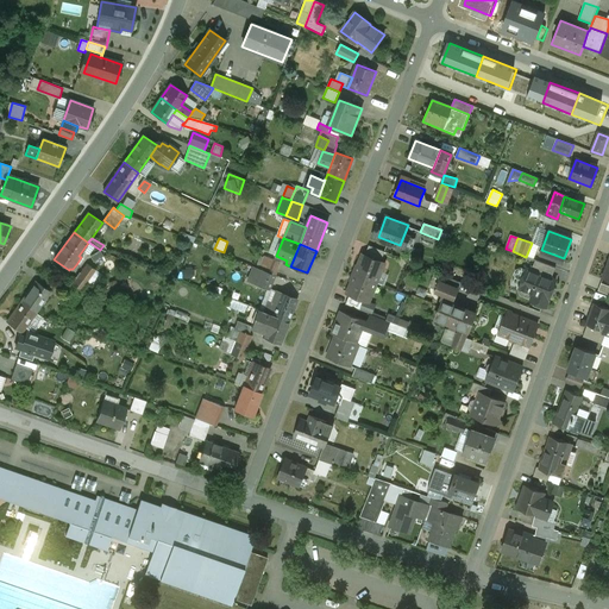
[(384,252),(369,245),(364,256),(381,262),(384,252)]
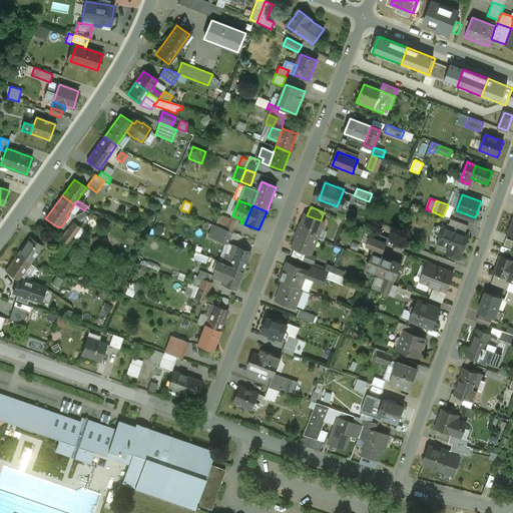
[(475,217),(456,210),(455,214),(474,221),(475,217)]
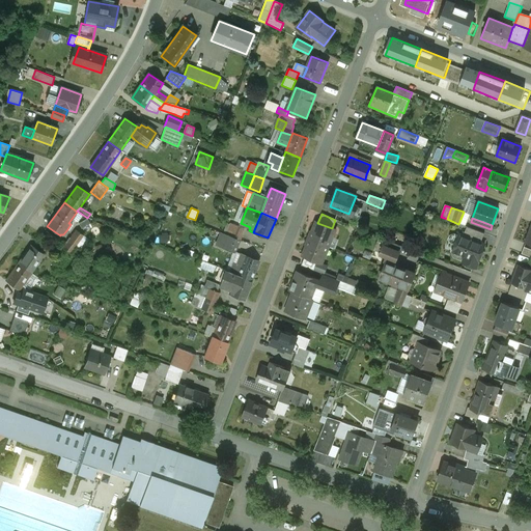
[(90,224),(87,219),(79,224),(82,228),(90,224)]
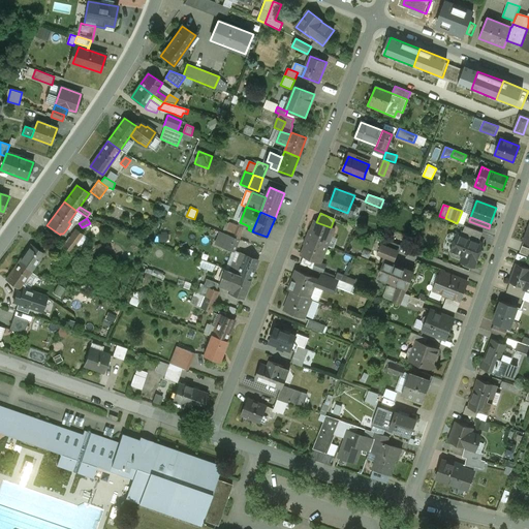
[(316,222),(315,221),(308,238),(327,245),(333,228),(331,227),(316,222)]
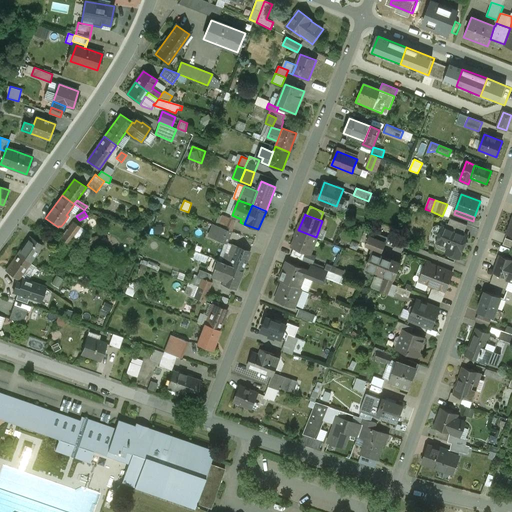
[(229,218),(223,215),(219,227),(225,229),(229,218)]
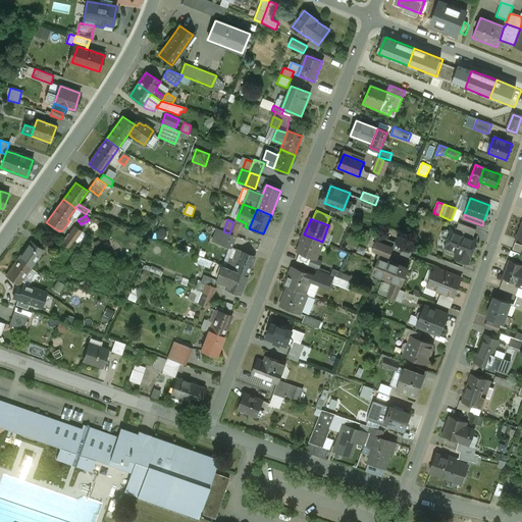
[(240,224),(233,222),(229,233),(236,236),(240,224)]
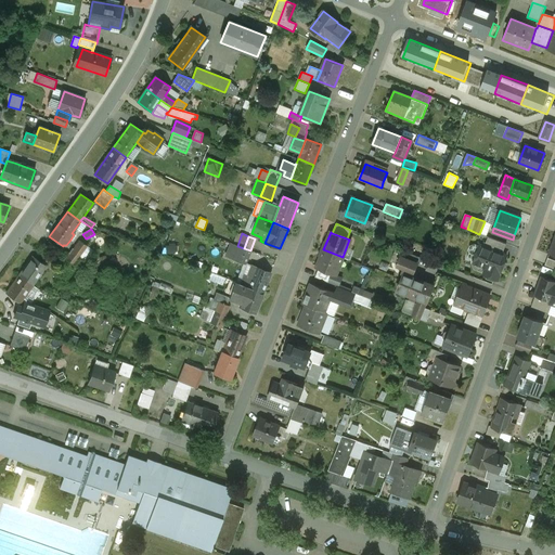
[(506,244),(488,237),(486,243),(483,243),(482,246),(502,254),(506,244)]
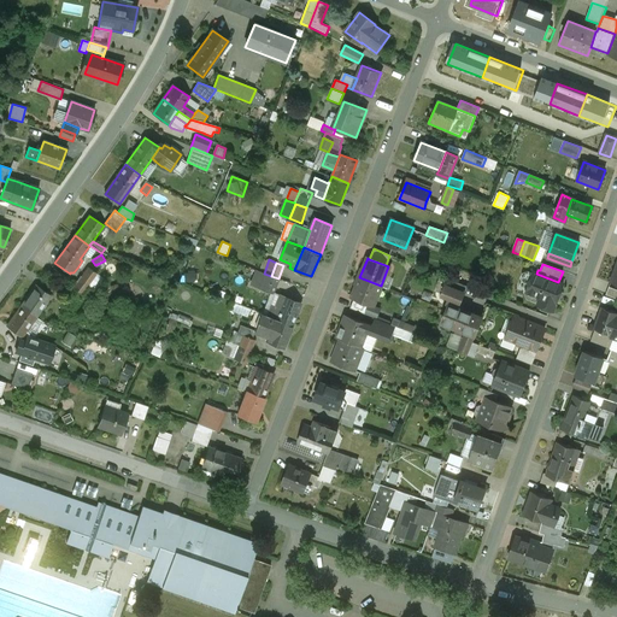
[(88,268),(77,283),(87,288),(97,275),(88,268)]
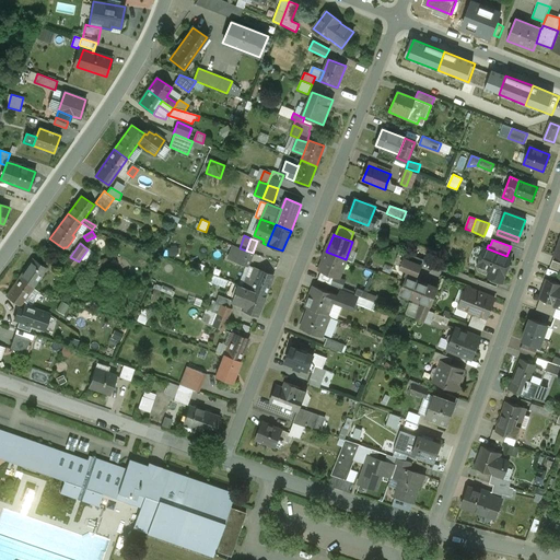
[(240,248),(233,246),(229,259),(247,267),(253,254),(253,253),(246,251),(240,248)]
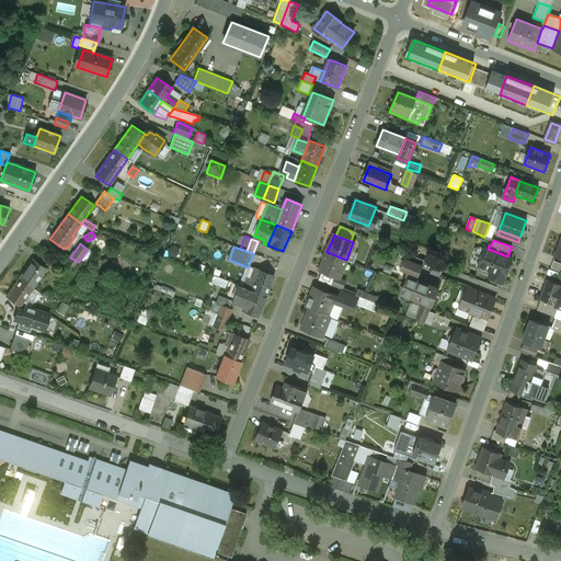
[(480,248),(477,249),(476,252),(477,255),(481,258),(484,249),(480,248)]
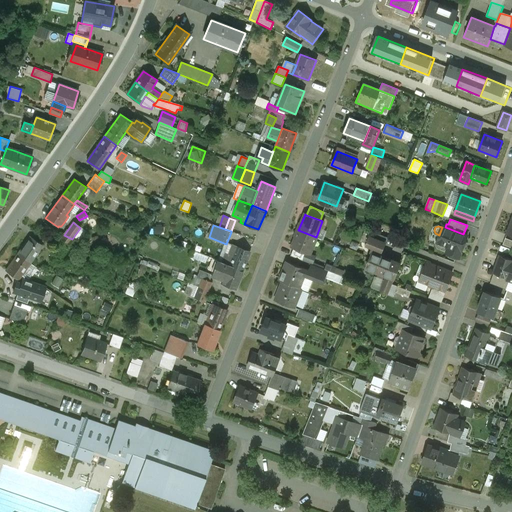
[(445,227),(443,226),(442,227),(439,235),(436,242),(449,247),(446,253),(458,258),(467,236),(463,234),(445,227)]
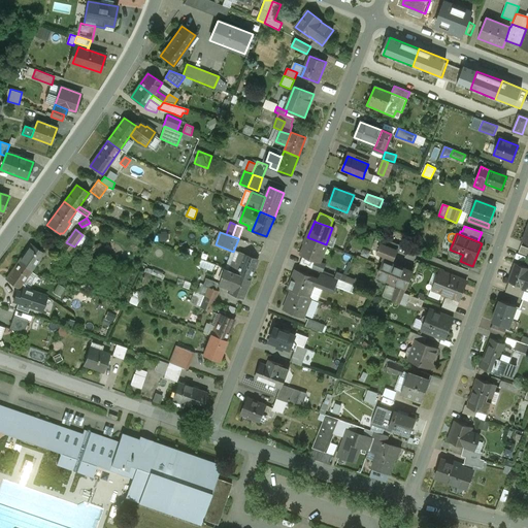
[(83,235),(74,246),(81,249),(87,243),(85,242),(88,238),(83,234),(83,235)]
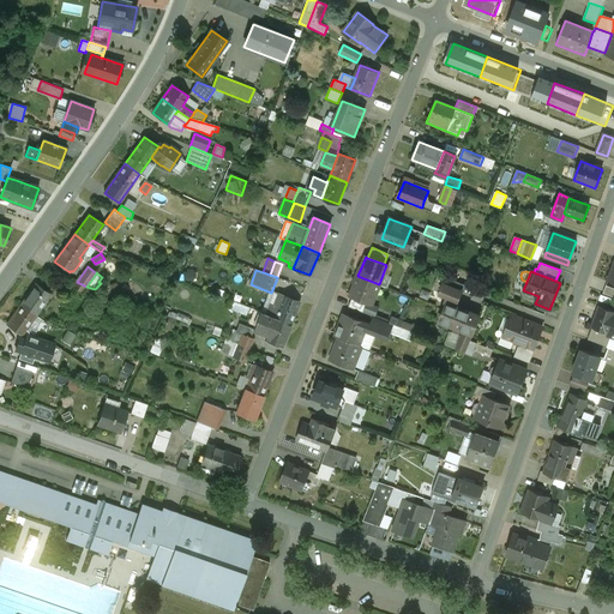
[(379,284),(357,276),(350,295),(353,296),(367,302),(372,304),(379,284)]
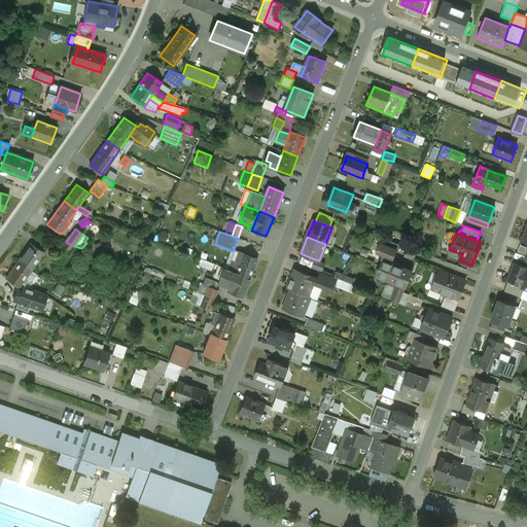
[(398,244),(383,238),(381,244),(396,250),(398,244)]
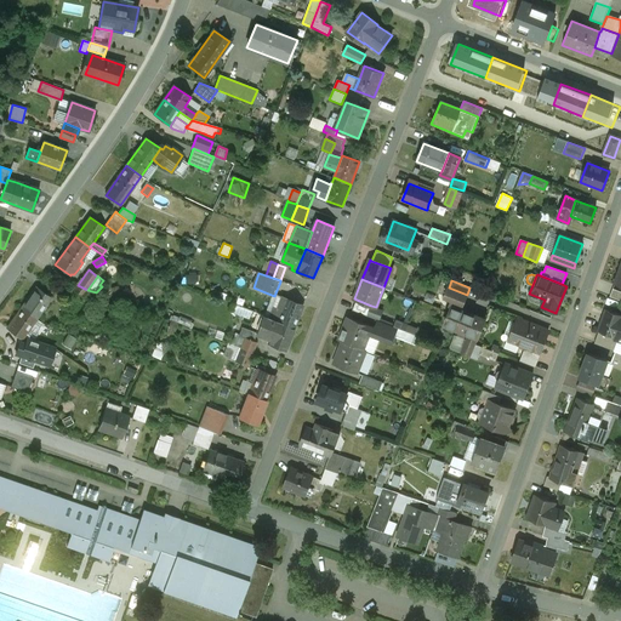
[(78,285),(69,296),(78,302),(83,297),(87,290),(78,285)]
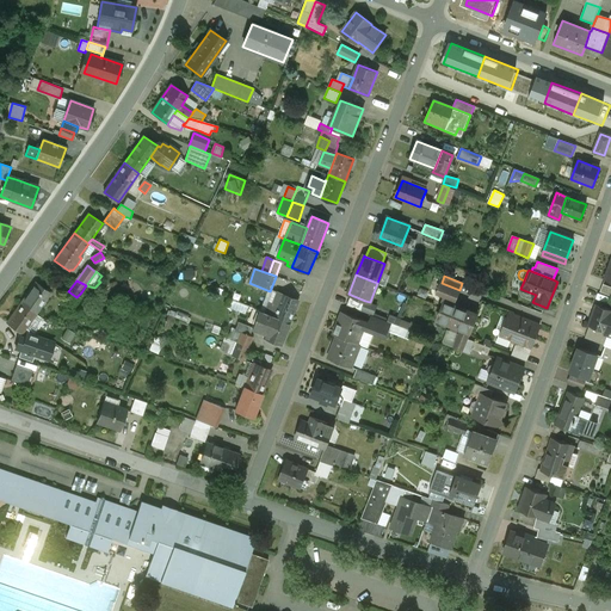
[(460,290),(442,283),(437,292),(456,300),(460,290)]
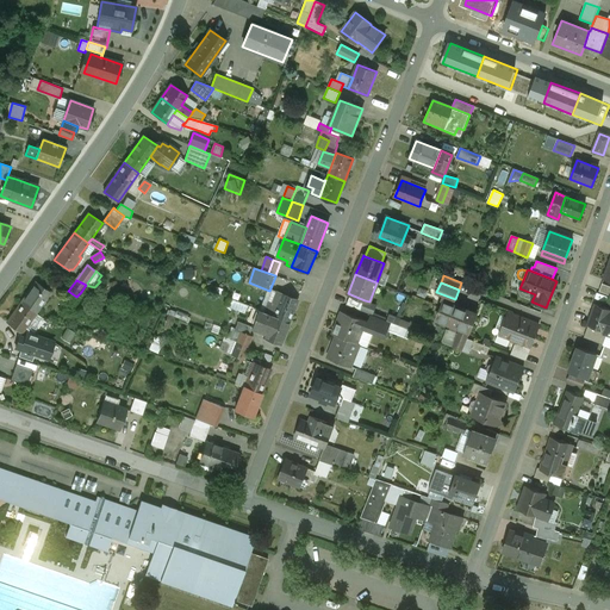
[(50,293),(36,284),(22,303),(36,313),(50,293)]
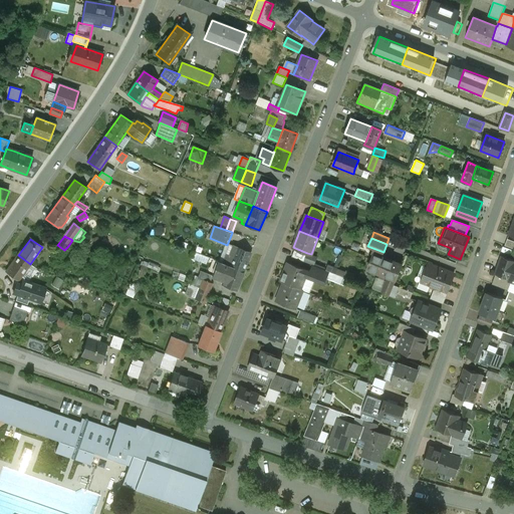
[(513,241),(507,239),(504,246),(513,249),(513,241)]
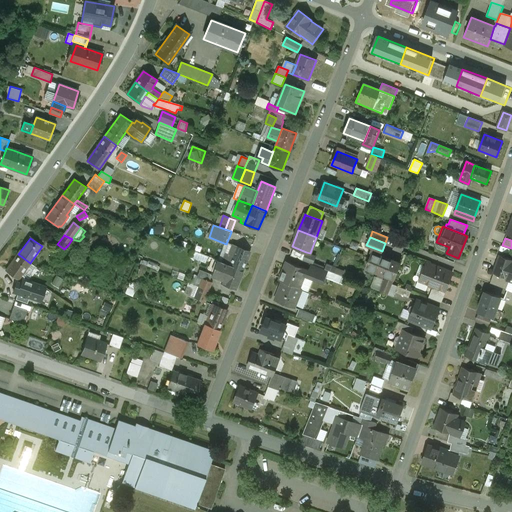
[(79,241),(72,239),(68,245),(74,250),(79,241)]
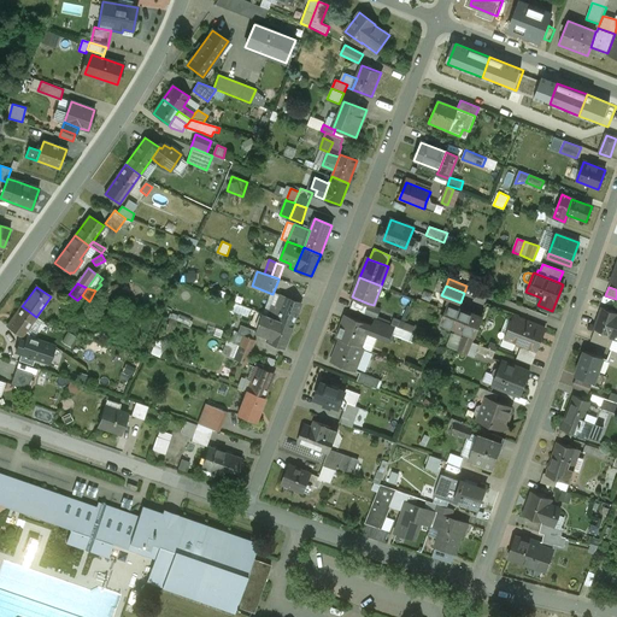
[(301,304),(280,295),(275,307),(271,305),(266,316),(292,325),(301,304)]
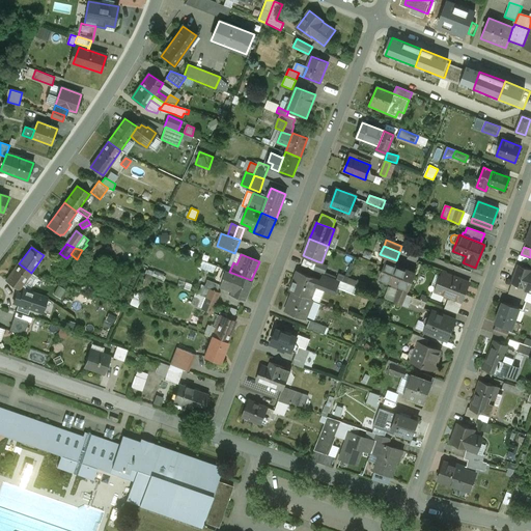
[(317,261),(305,256),(301,266),(314,271),(317,261)]
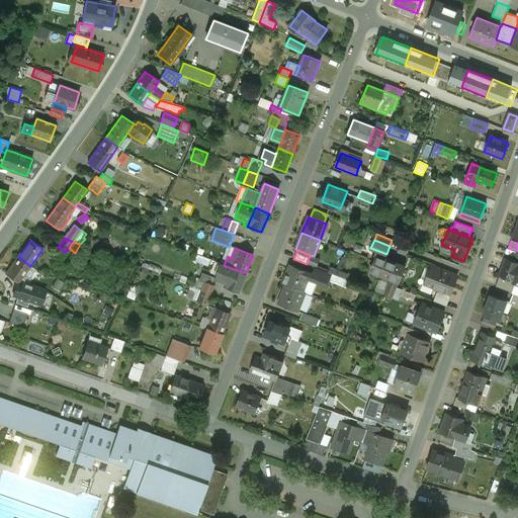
[(210,259),(196,254),(194,260),(207,265),(210,259)]
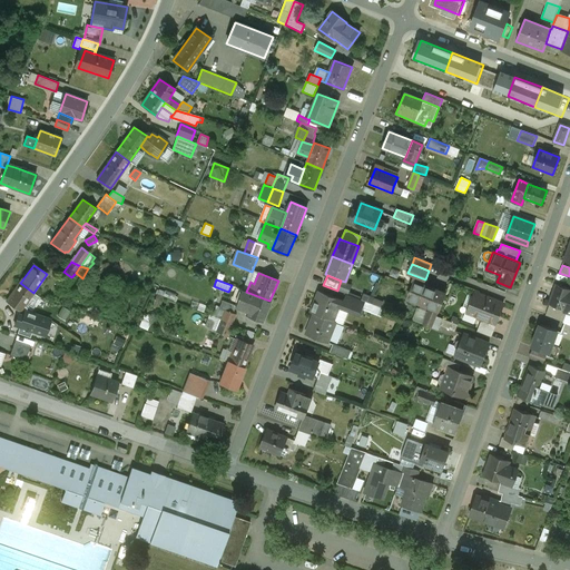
[(425,286),(414,282),(408,297),(419,302),(425,286)]
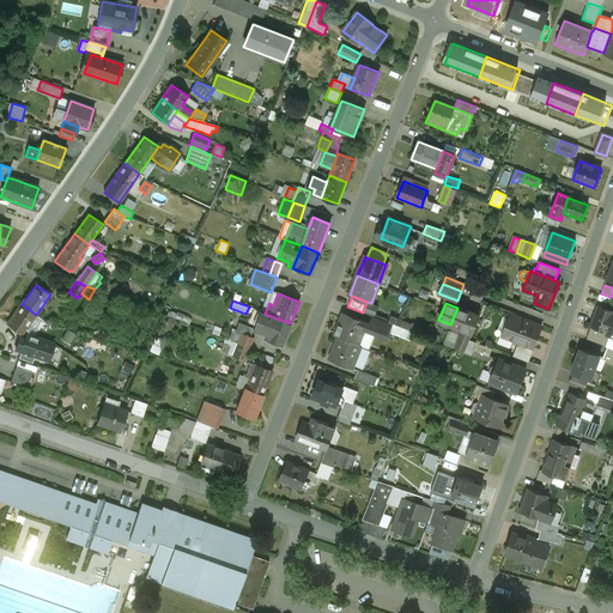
[(22,304),(7,325),(22,335),(36,315),(22,304)]
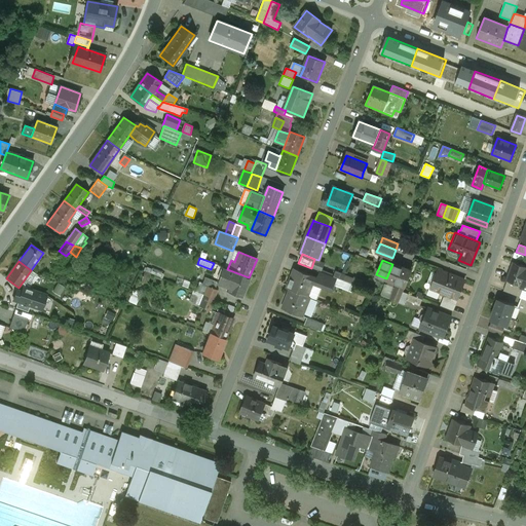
[(525,266),(513,262),(505,280),(508,280),(521,286),(525,271),(525,266)]
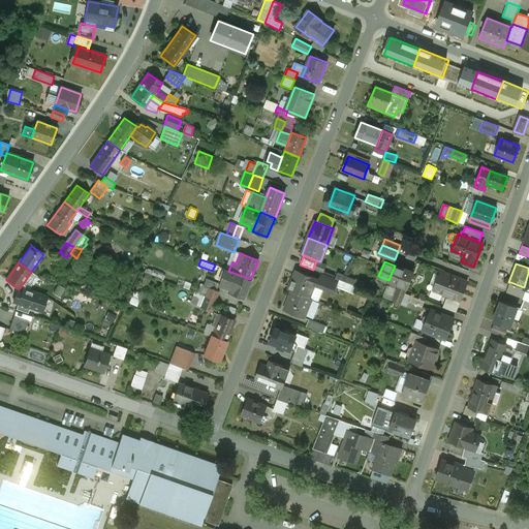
[(412,272),(395,266),(389,280),(400,285),(406,287),(412,272)]
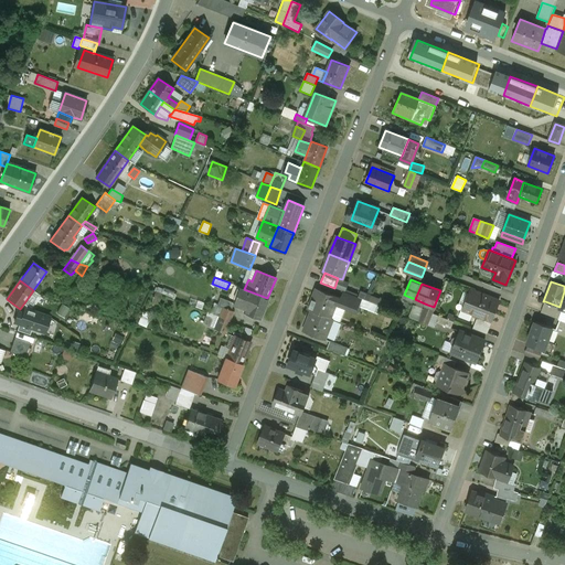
[(244,289),(242,288),(236,305),(245,308),(244,312),(259,319),(267,298),(244,289)]
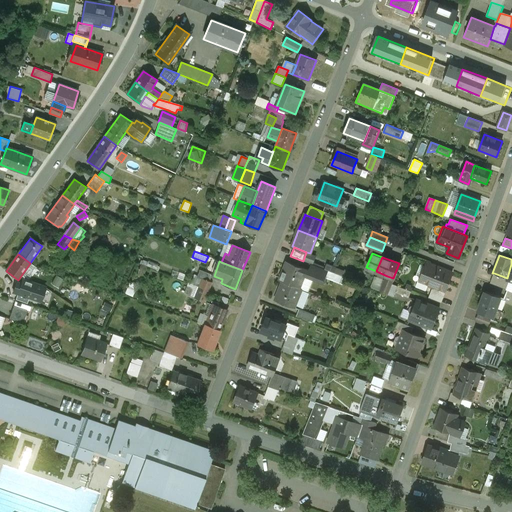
[(307,270),(286,262),(279,280),(283,282),(299,288),(307,270)]
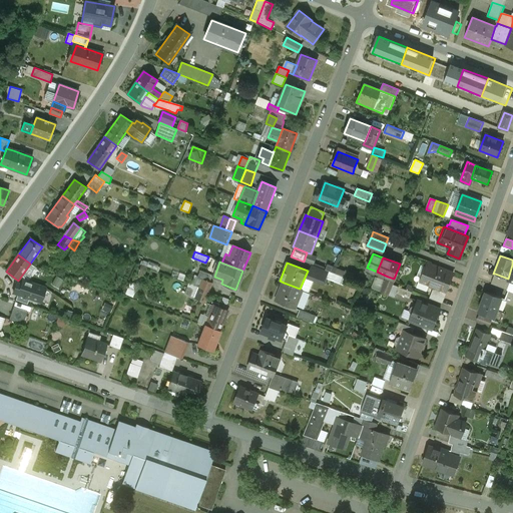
[(329,271),(313,265),(310,272),(326,279),(329,271)]
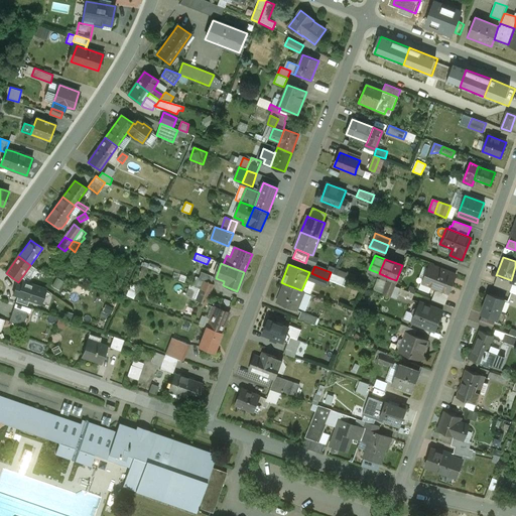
[(456,274),(432,266),(425,284),(431,286),(448,293),(449,291),(456,274)]
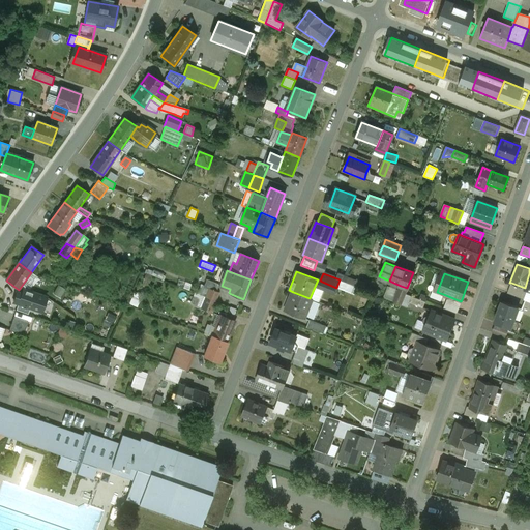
[(354,292),(358,278),(343,274),(340,288),(354,292)]
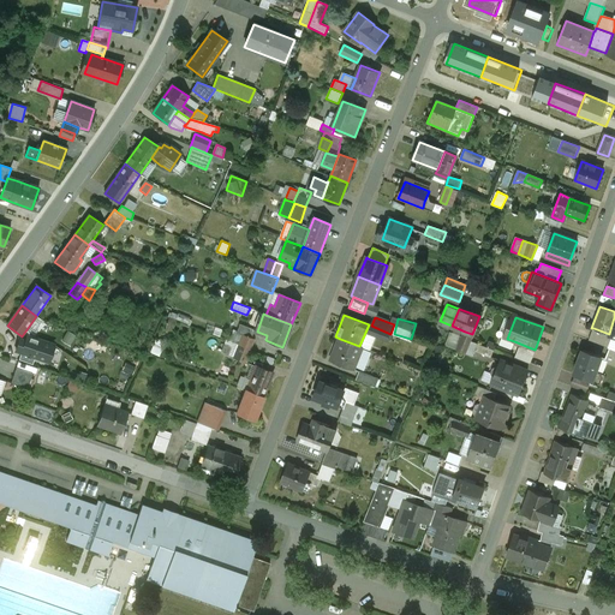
[(255,329),(239,323),(236,333),(242,335),(243,334),(251,338),(255,329)]
